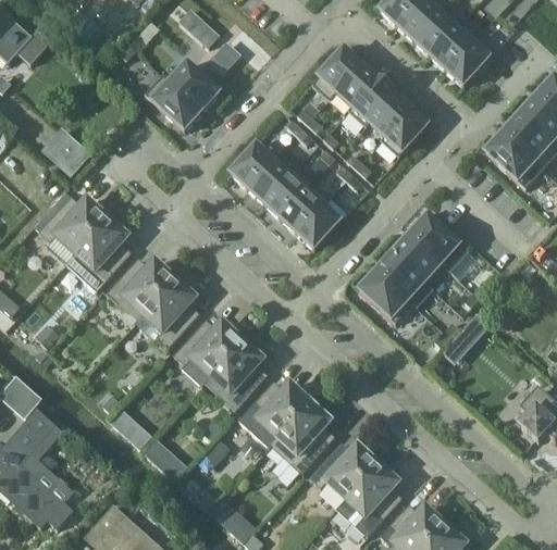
[(397,25),(419,0),(388,0),(380,10),(397,25)]
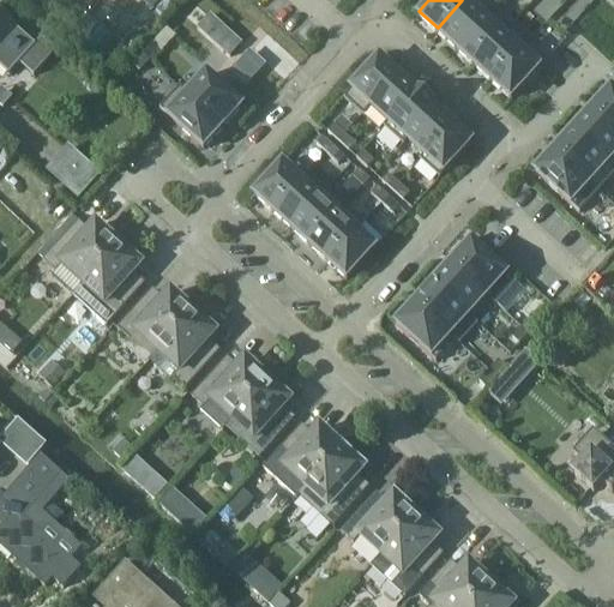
[(483,13),(469,0),(462,0),(438,28),(456,44),(483,13)]
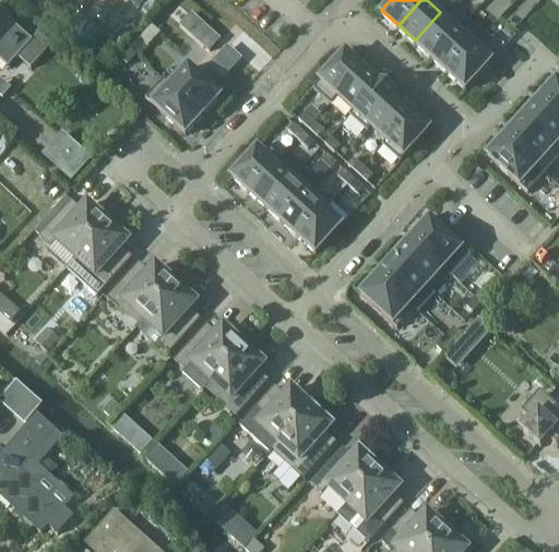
[(501,11),(491,2),(486,9),(496,18),(501,11)]
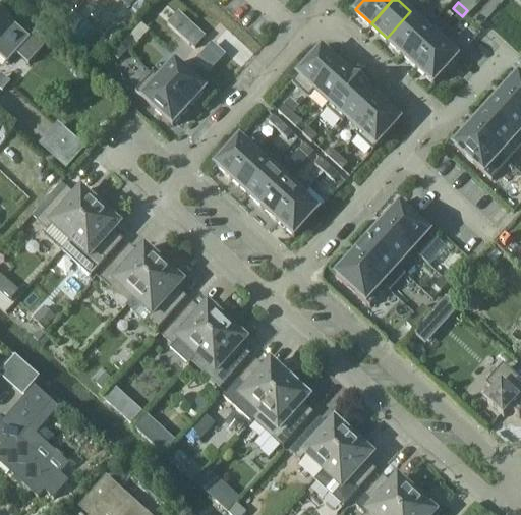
[(0,36),(14,20),(0,6),(0,36)]
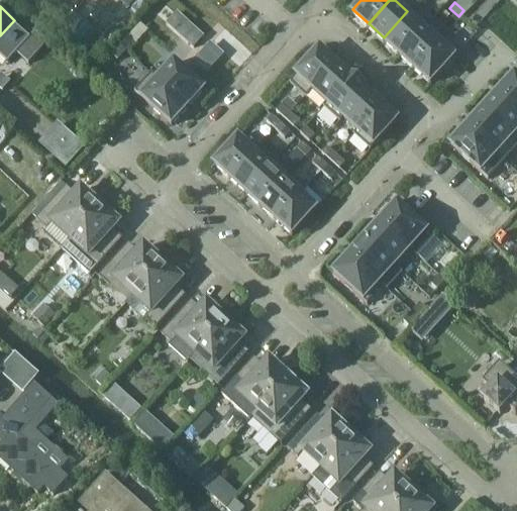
[(473,18),(463,10),(458,16),(468,24),(473,18)]
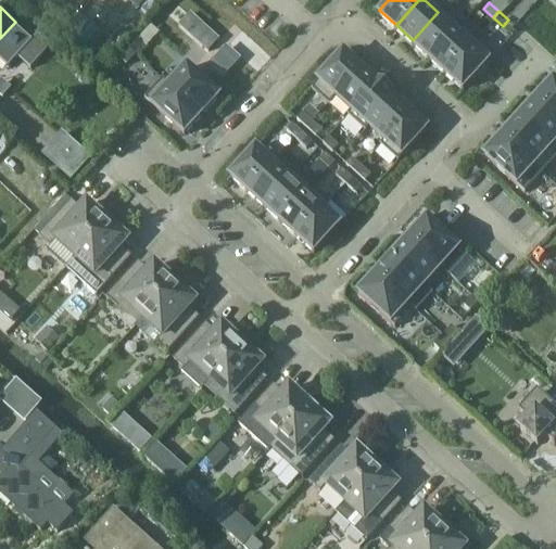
[(454,27),(438,12),(413,40),(428,55),(454,27)]
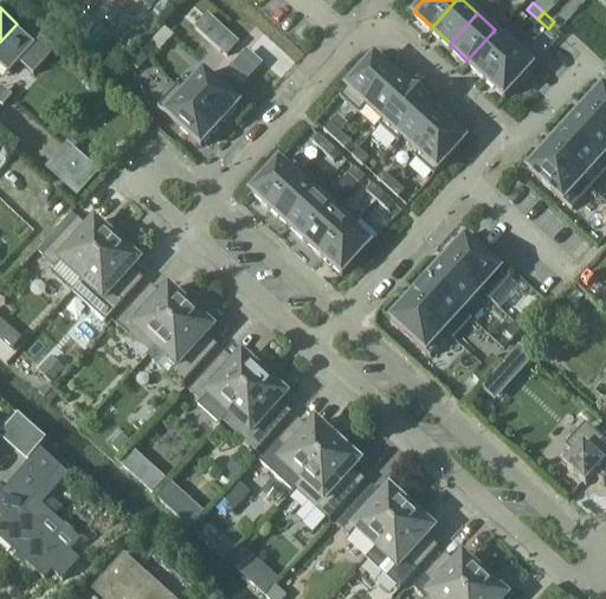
[(227,51),(239,38),(229,29),(217,42),(227,51)]
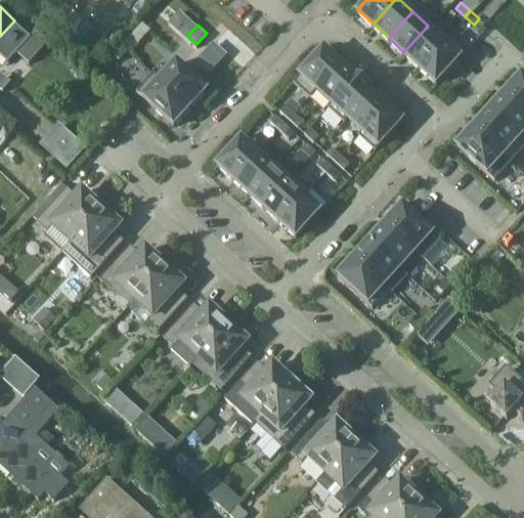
[(443,40),(428,26),(403,52),(420,67),(443,40)]
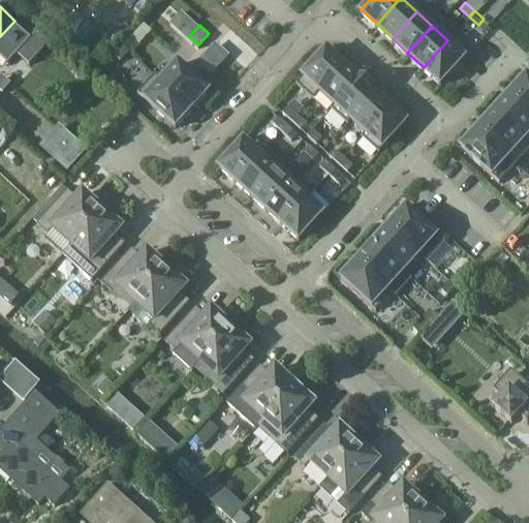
[(28,61),(49,39),(35,27),(16,50),(28,61)]
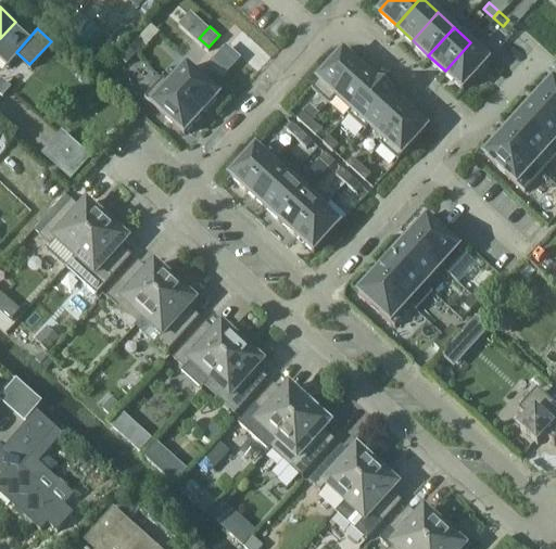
[(138,36),(129,46),(135,51),(143,41),(138,36)]
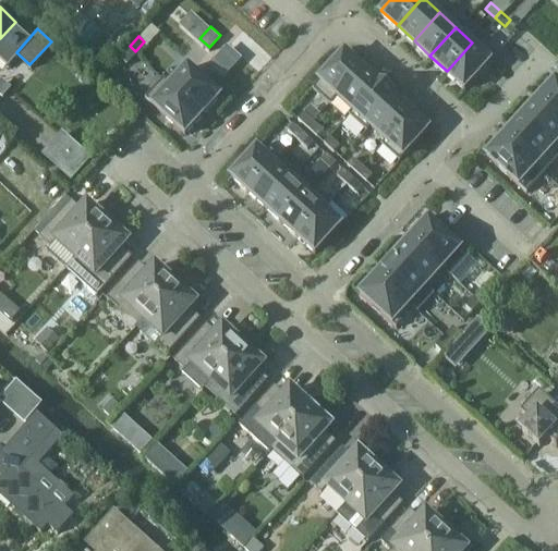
[(489,58),(472,43),(447,71),(464,86),(489,58)]
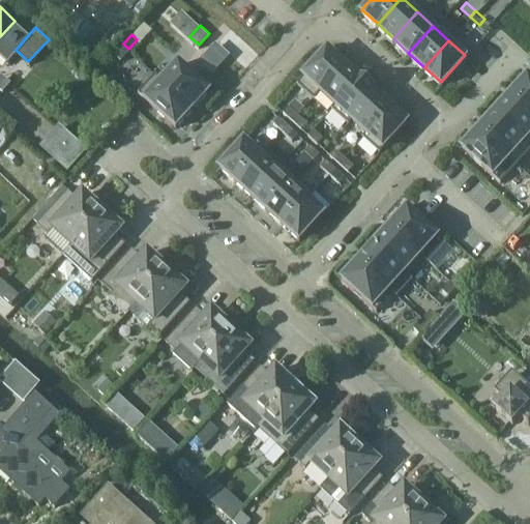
[(123,44),(115,52),(120,57),(128,49),(123,44)]
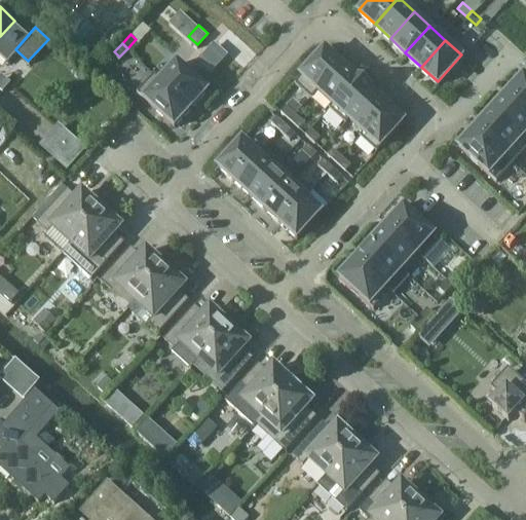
[(316,87),(341,61),(325,46),(301,73),(316,87)]
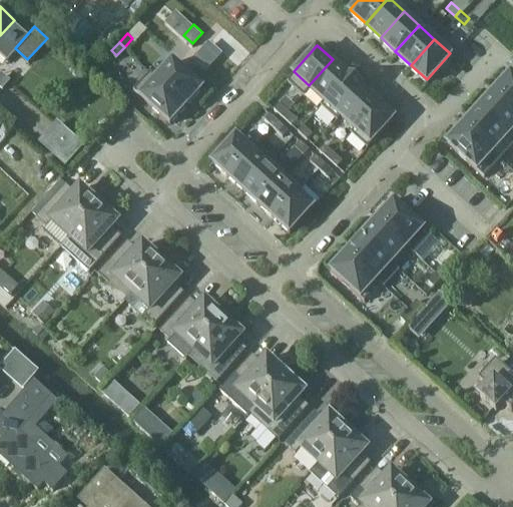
[(201,85),(172,58),(155,75),(185,103),(201,85)]
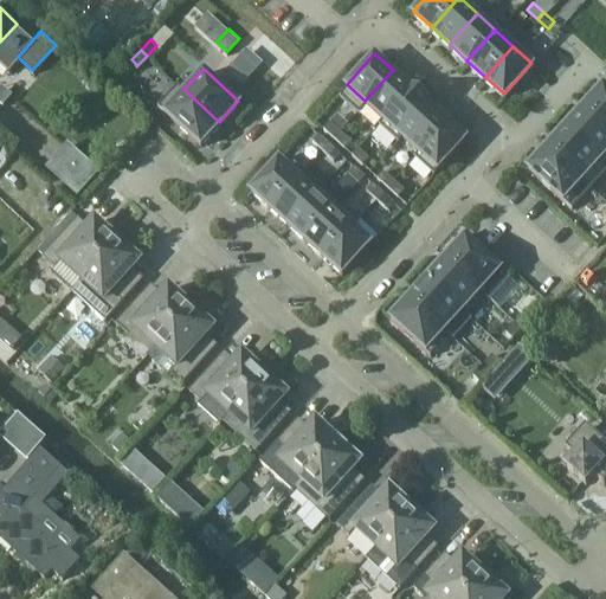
[(411,87),(393,70),(365,101),(382,117),(411,87)]
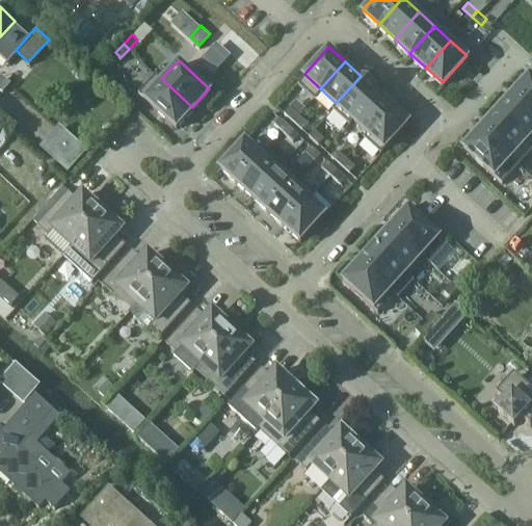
[(531,76),(529,74),(512,91),(531,109),(531,76)]
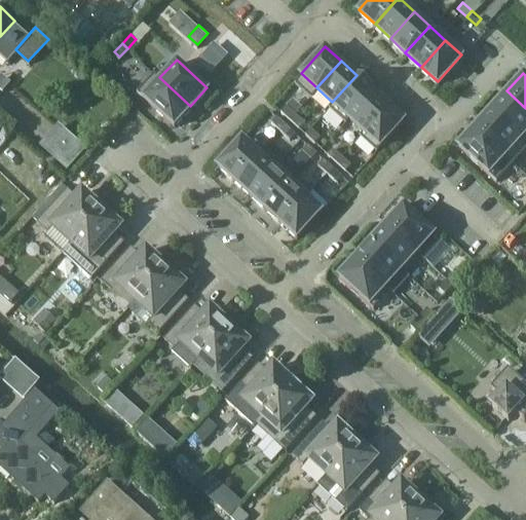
[(372,89),(357,75),(332,102),(347,116),(372,89)]
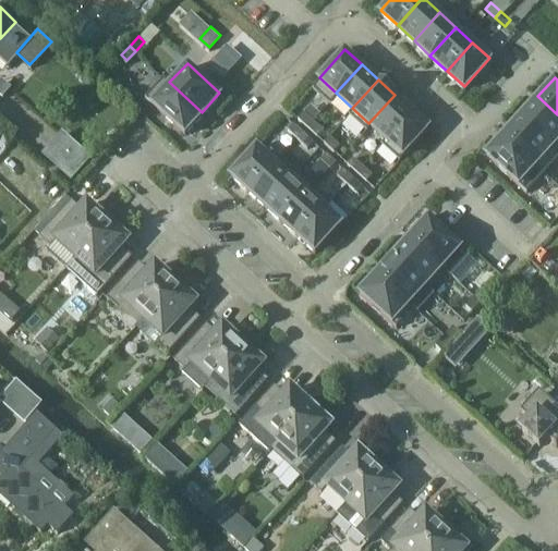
[(202,112),(169,82),(152,101),(184,131),(202,112)]
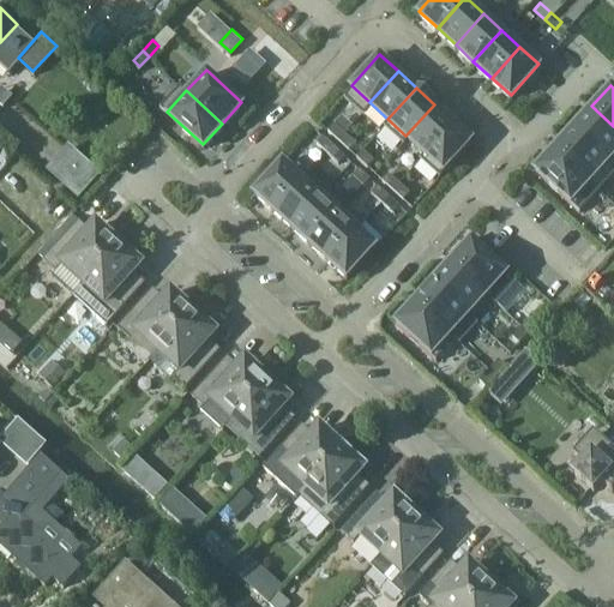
[(452,120),(434,104),(405,136),(423,151),(452,120)]
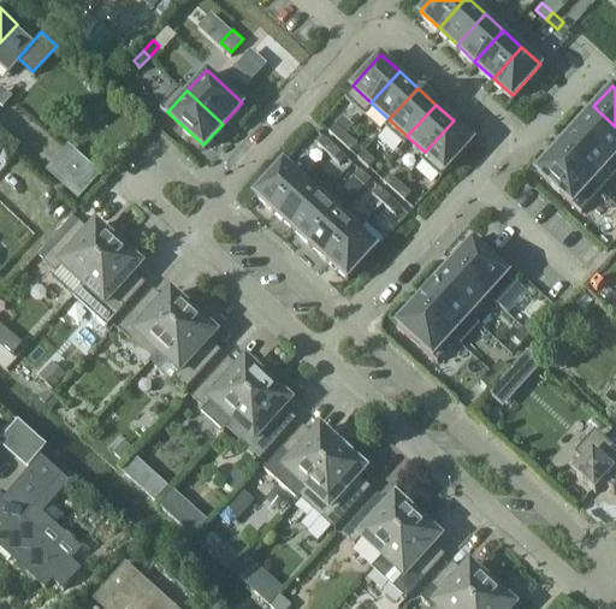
[(615,126),(593,106),(574,126),(610,159),(615,152),(615,126)]
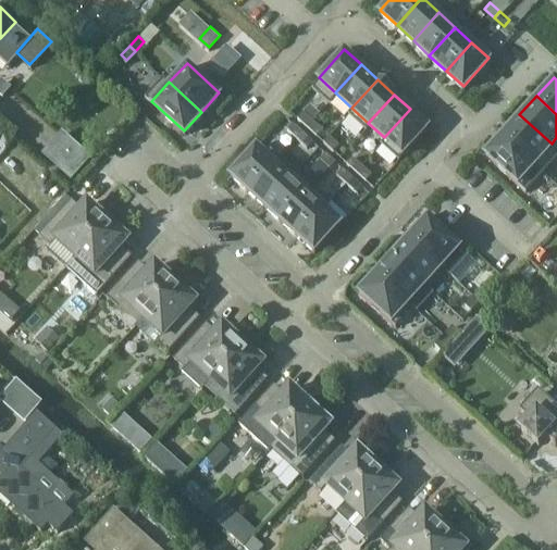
[(312,117),(302,109),(297,115),(307,124),(312,117)]
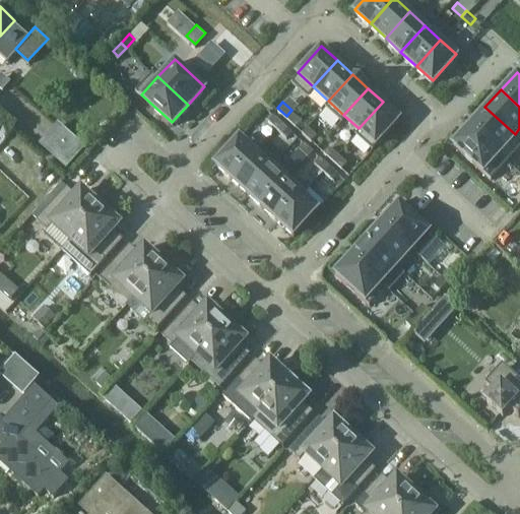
[(399,117),(383,102),(359,128),(375,143),(399,117)]
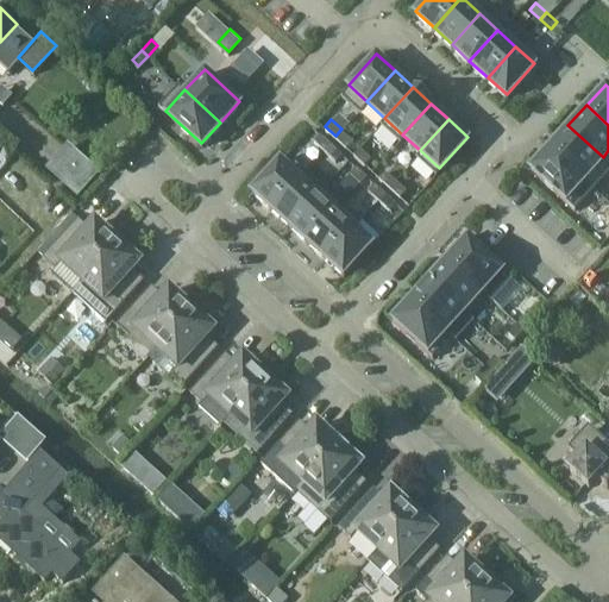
[(567,125),(550,145),(585,177),(603,157),(567,125)]
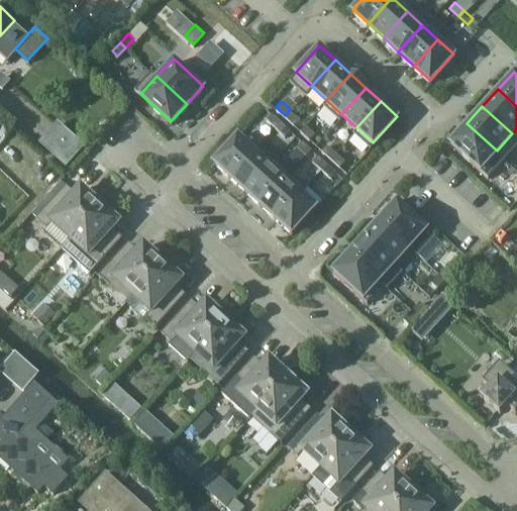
[(299,117),(290,109),(285,115),(294,123),(299,117)]
